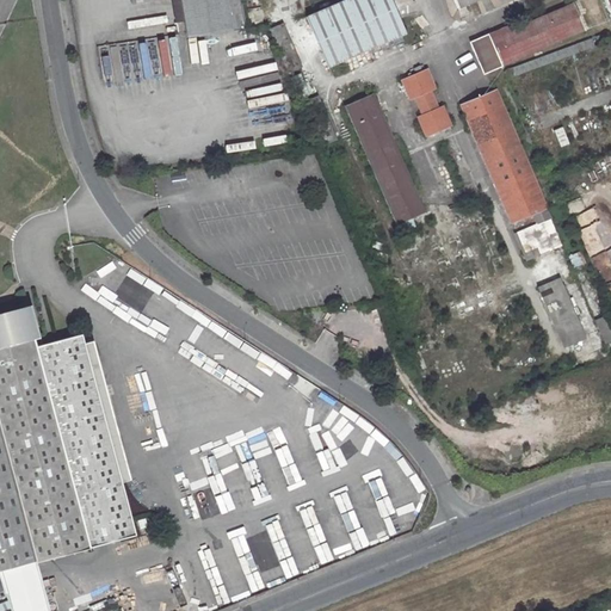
[(180,0),(187,38),(247,29),(241,0),(180,0)]
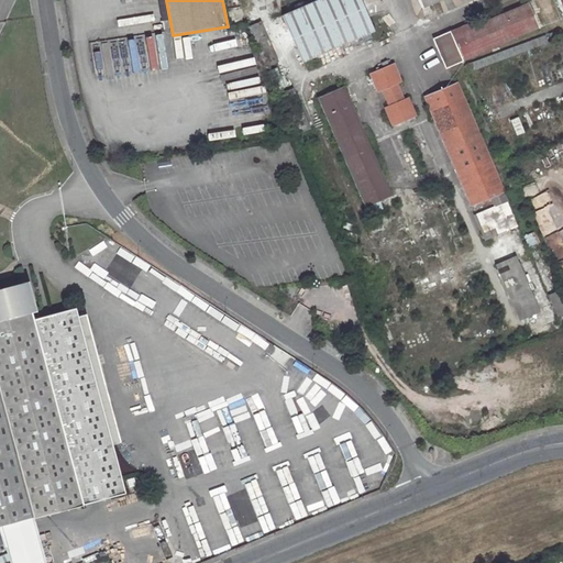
[(302,66),(375,35),(360,0),(328,0),(284,20),(302,66)]
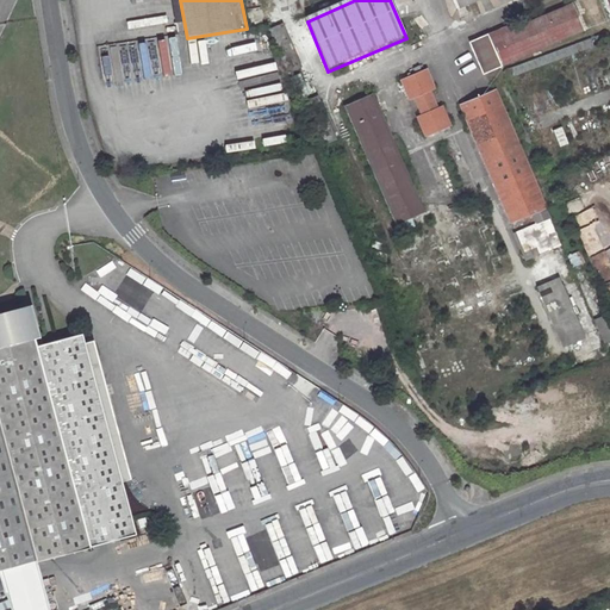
[(573,16),(568,6),(498,36),(496,30),(487,33),(500,64),(584,29),(577,13),(573,16)]
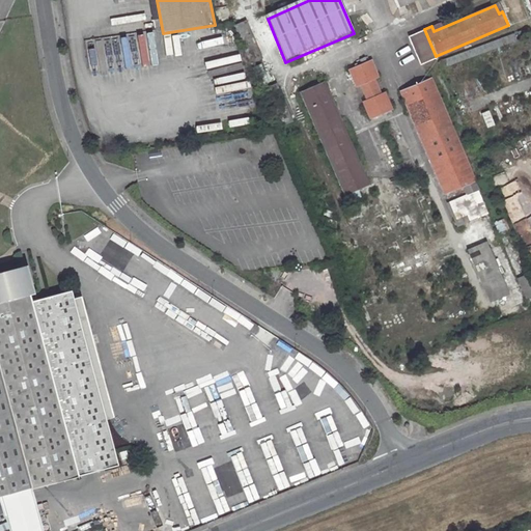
[(261,62),(245,25),(234,29),(251,67),(261,62)]
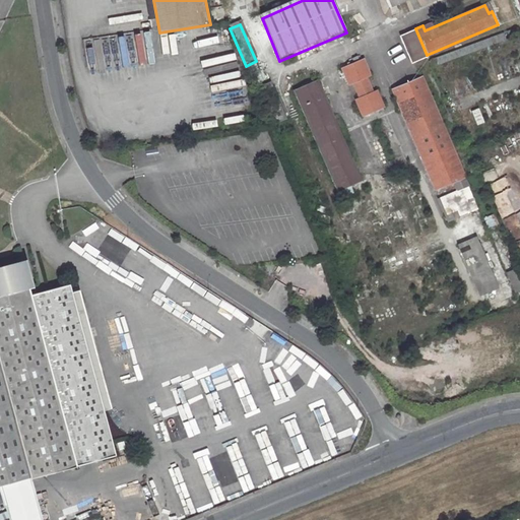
[(415,28),(397,37),(408,64),(427,55),(415,28)]
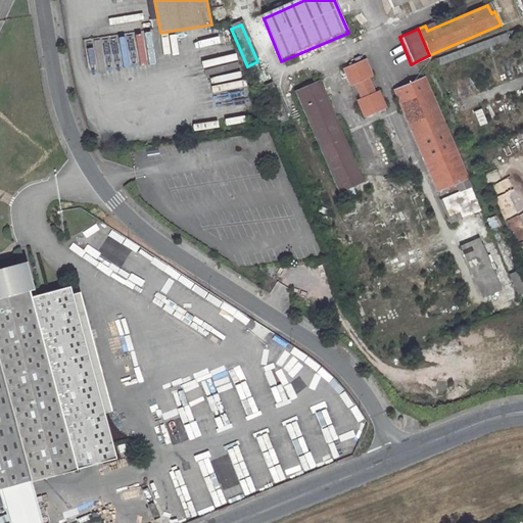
[(517,37),(514,31),(469,47),(471,54),(517,37)]
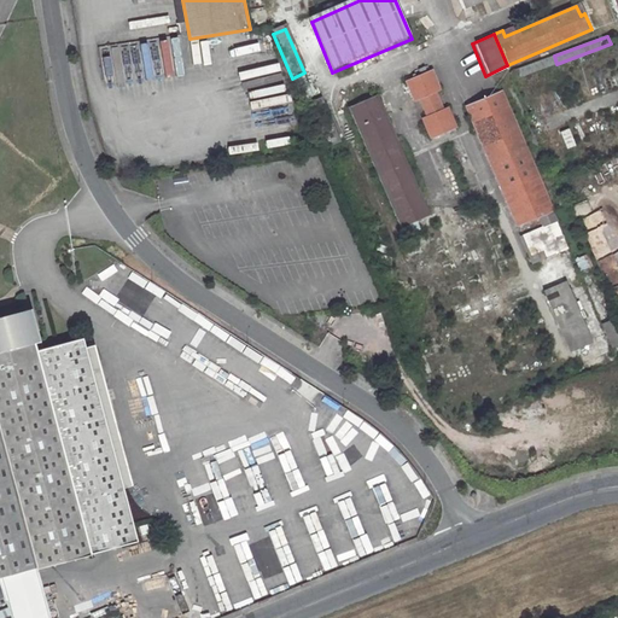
[(554,56),(511,71),(514,80),(557,64),(554,56)]
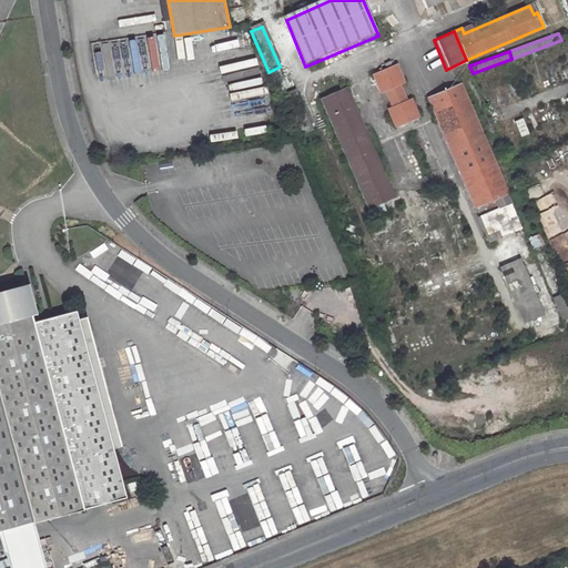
[(405,87),(397,70),(374,80),(381,95),(386,94),(393,111),(388,112),(396,130),(419,120),(412,103),(408,105),(401,88),(405,87)]
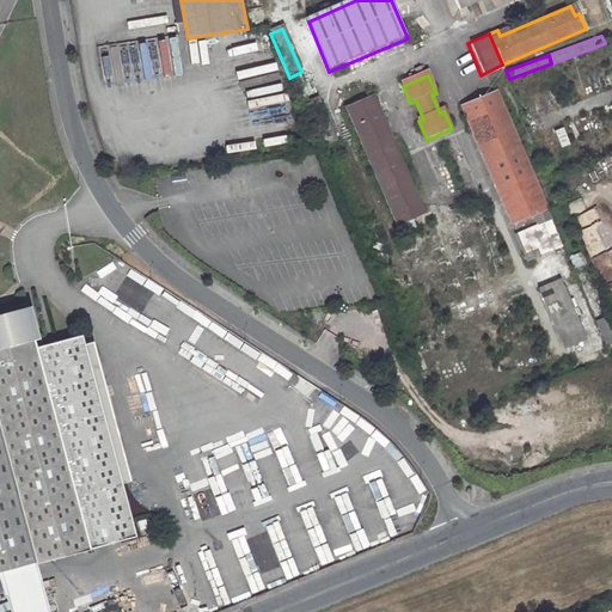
[(463,105),(512,221),(531,213),(537,225),(518,233),(530,259),(563,245),(551,218),(545,207),(496,91),(463,105)]
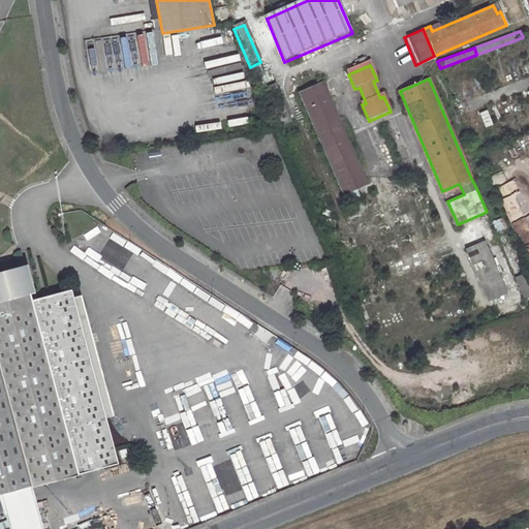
[(330,101),(321,84),(298,95),(305,112),(330,101)]
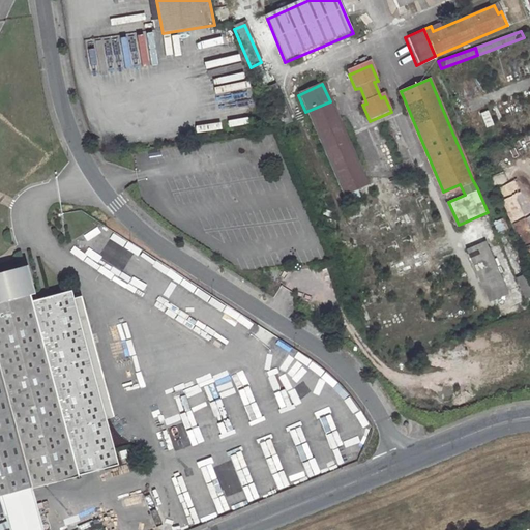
[(369,187),(330,101),(305,112),(344,199),(369,187)]
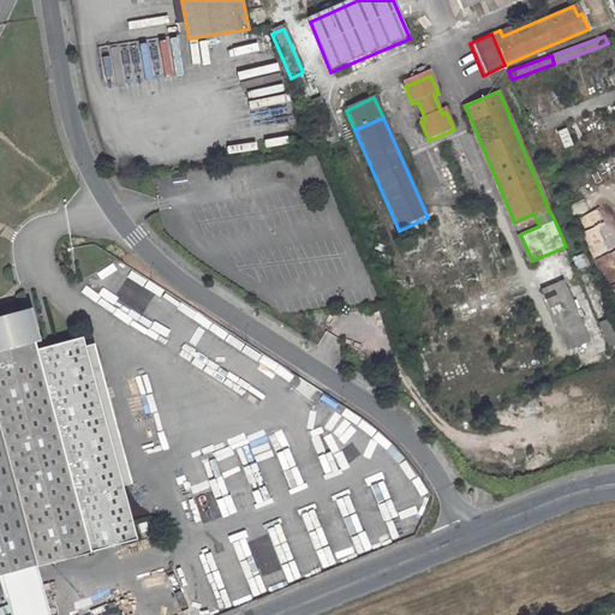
[(544,159),(541,149),(535,153),(538,161),(544,159)]
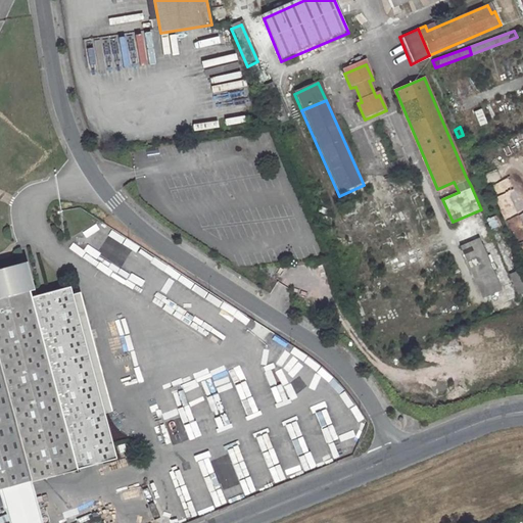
[(483,294),(501,286),(490,263),(487,264),(478,242),(464,248),(483,294)]
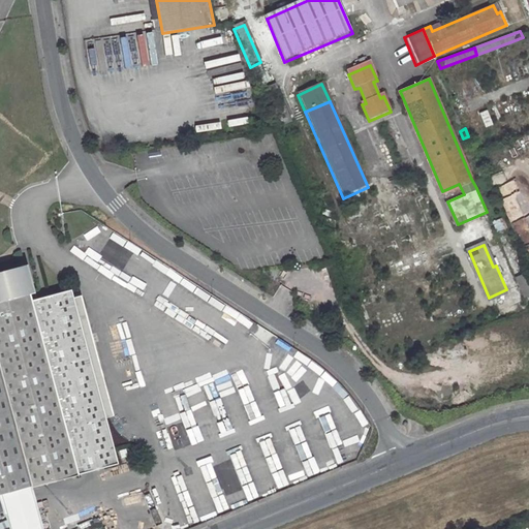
[(0,492),(29,485),(74,471),(116,461),(67,288),(28,300),(18,263),(0,269),(0,492)]
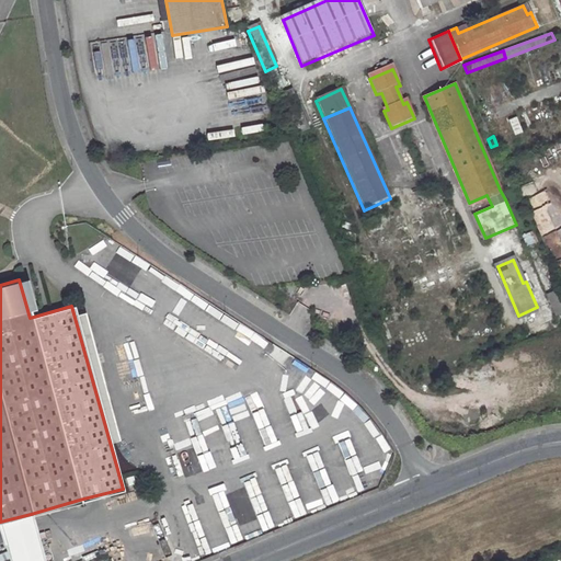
[(0,530),(3,542),(36,534),(31,514),(0,522),(0,530)]
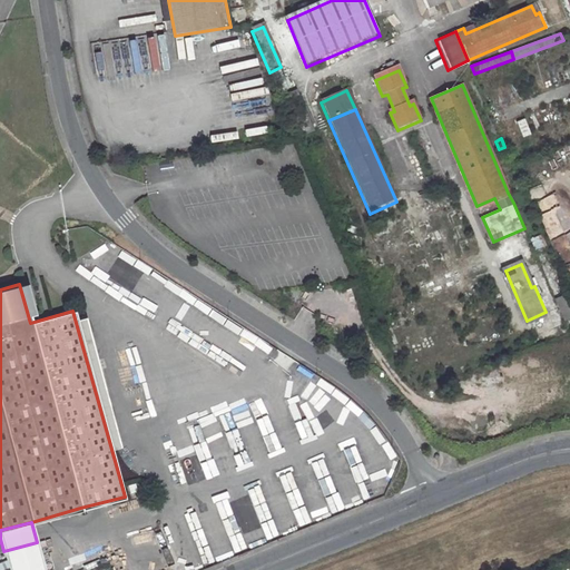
[(45,569),(37,542),(3,551),(6,562),(8,569),(45,569)]
